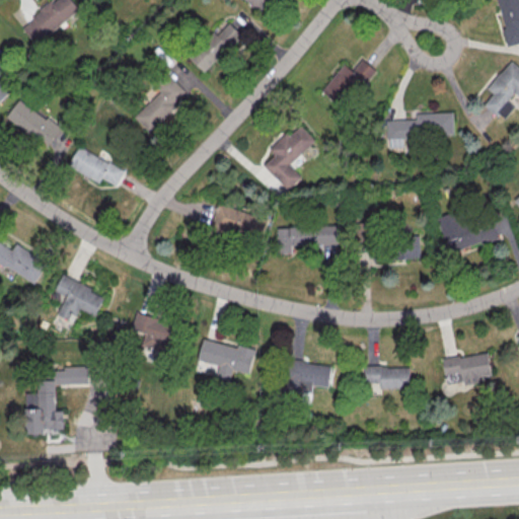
[(80,10),(72,0),(54,0),(21,24),(34,43),(80,10)]
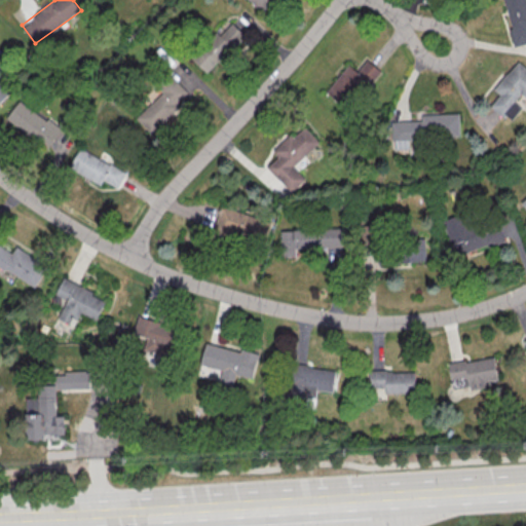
[(250,0),(250,1),(272,9),(275,0),(250,0)]
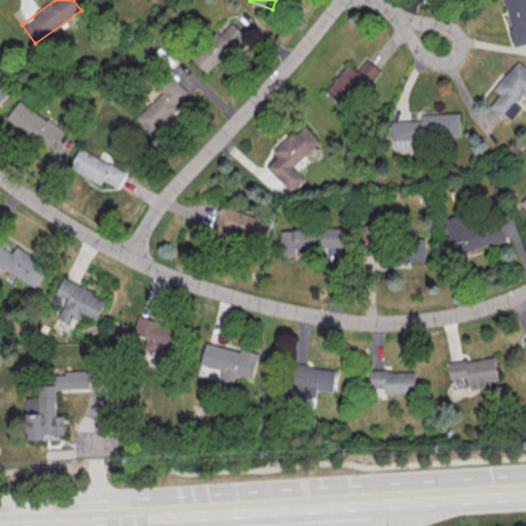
[(525,0),(503,0),(515,45),(525,41),(525,0)]
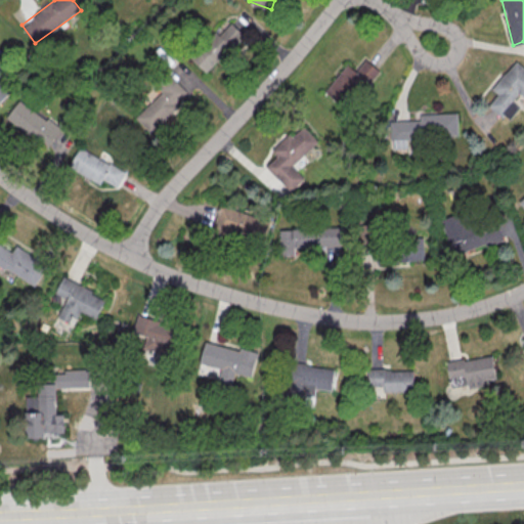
[(209,75),(246,36),(231,23),(219,35),(215,31),(189,57),(209,75)]
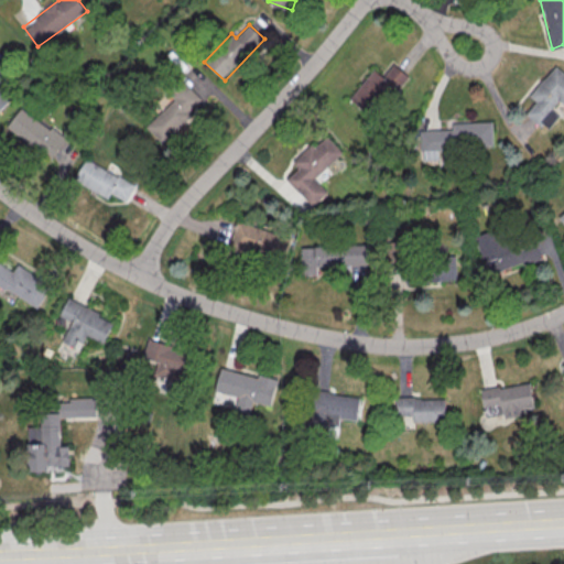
[(349,99),(372,118),(408,75),(393,63),(382,76),(373,68),(349,99)]
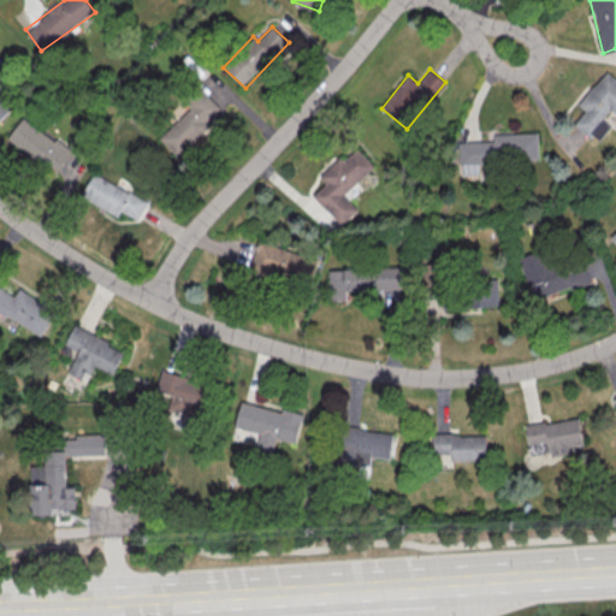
[(615,113),(615,78),(605,71),(579,105),(585,110),(574,123),(598,142),(610,125),(602,119),(610,110),(615,113)]
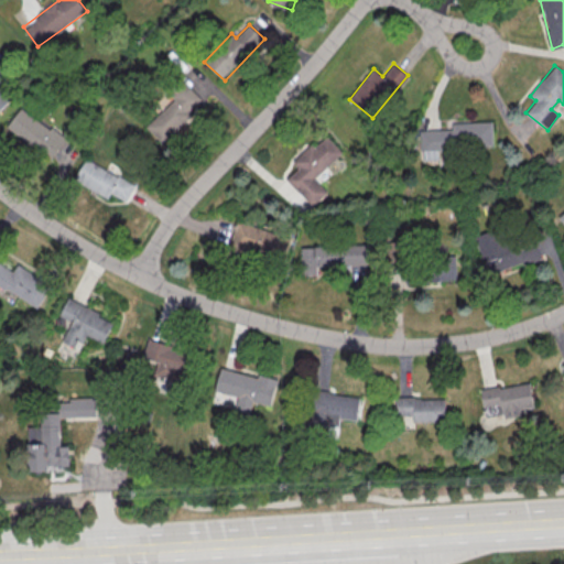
[(0,108),(17,93),(0,75),(0,108)]
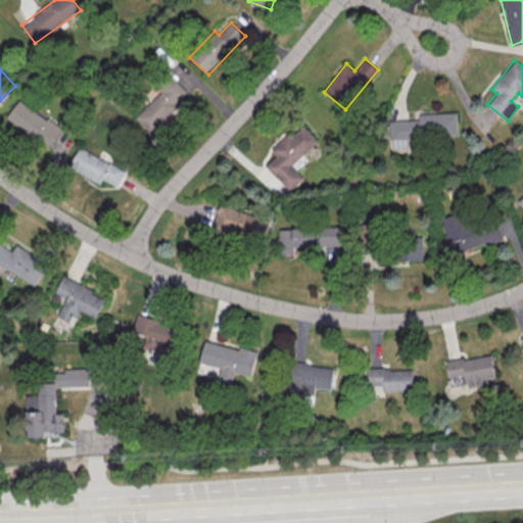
[(187,89),(167,76),(137,122),(157,135),(187,89)]
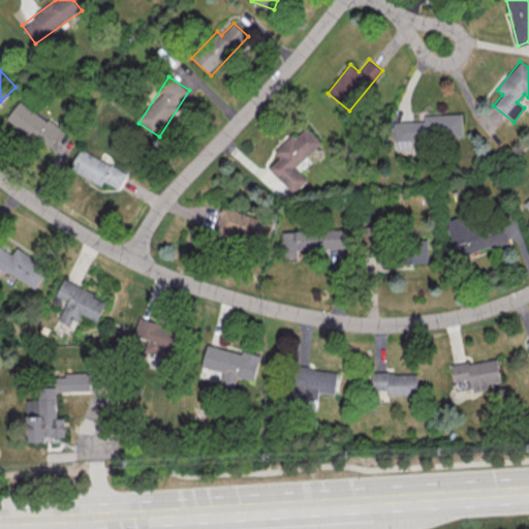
[(6,118),(42,147),(49,137),(54,142),(61,131),(21,99),(6,118)]
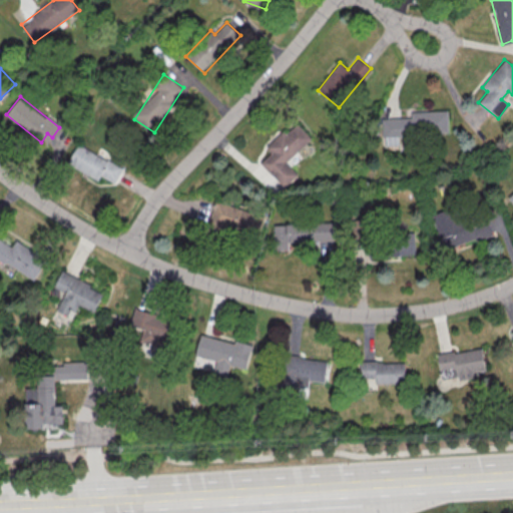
[(382,118),(382,145),(399,145),(399,135),(449,134),(448,110),(411,111),(411,117),(382,118)]
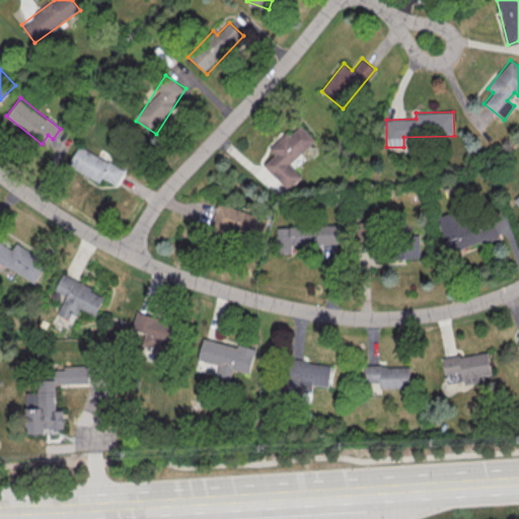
[(263,164),(287,190),(300,176),(289,164),(315,139),(300,124),(289,136),(286,132),(269,148),(274,153),(263,164)]
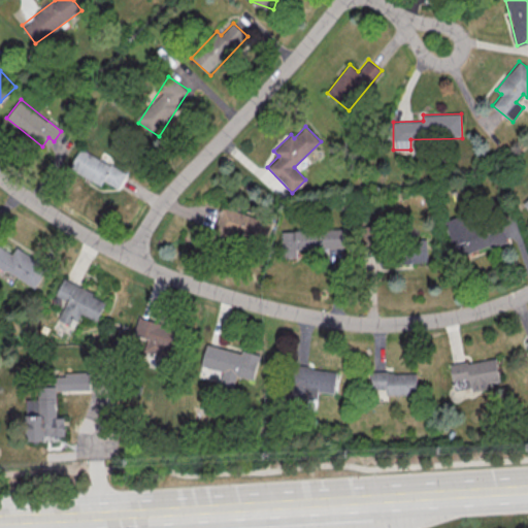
[(100,186),(103,180),(118,188),(126,172),(80,147),(69,168),(100,186)]
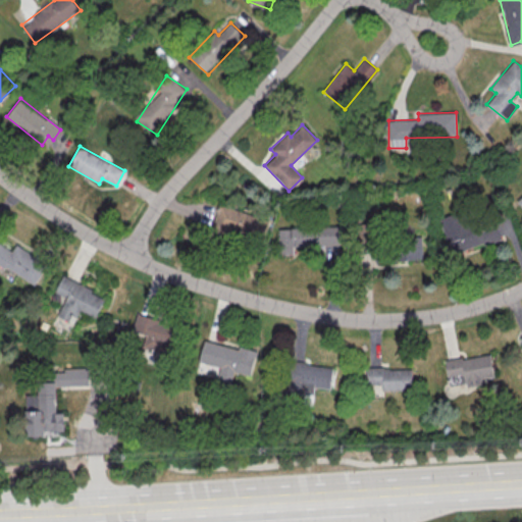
[(269,219),(219,204),(211,229),(224,232),(224,230),(262,242),(269,219)]
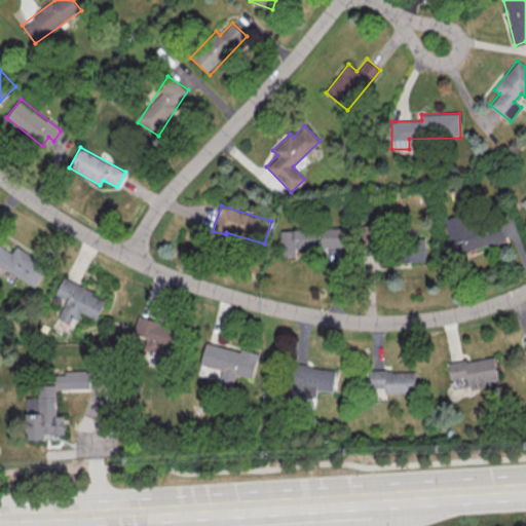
[(453,255),(505,240),(499,218),(472,225),(468,214),(444,220),(453,255)]
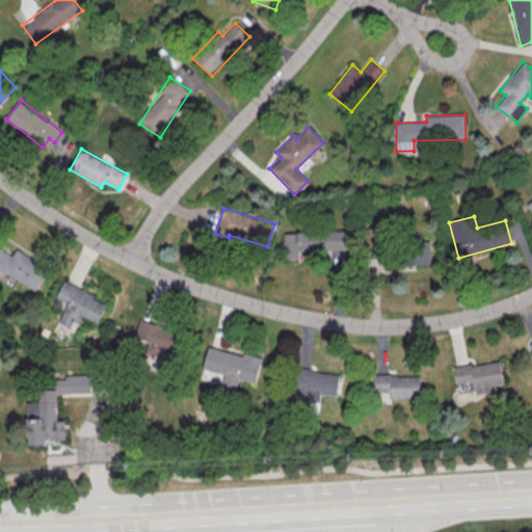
[(285,260),(299,259),(299,250),(347,248),(346,230),(284,232),(285,260)]
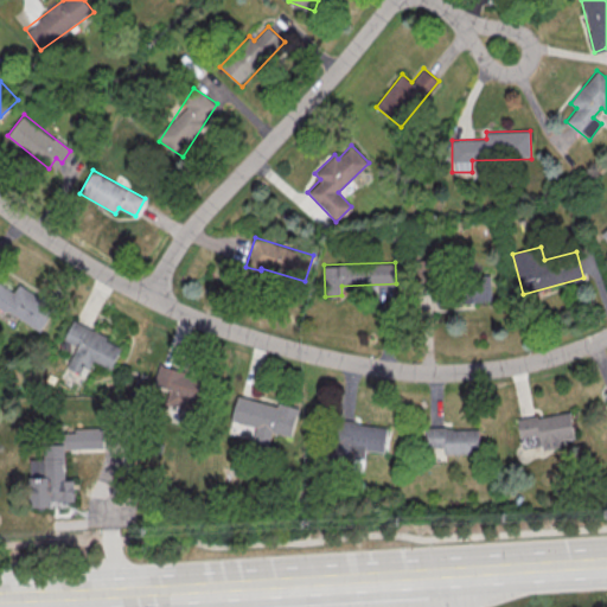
[(492,275),(457,276),(458,294),(454,294),(454,302),(492,300),(492,275)]
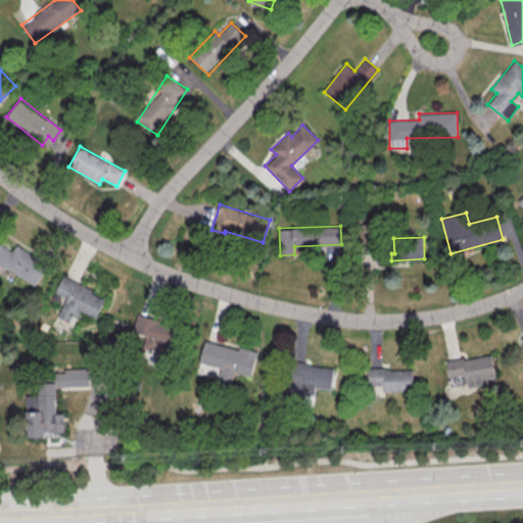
[(0,264),(33,286),(47,265),(15,244),(11,251),(0,243),(0,264)]
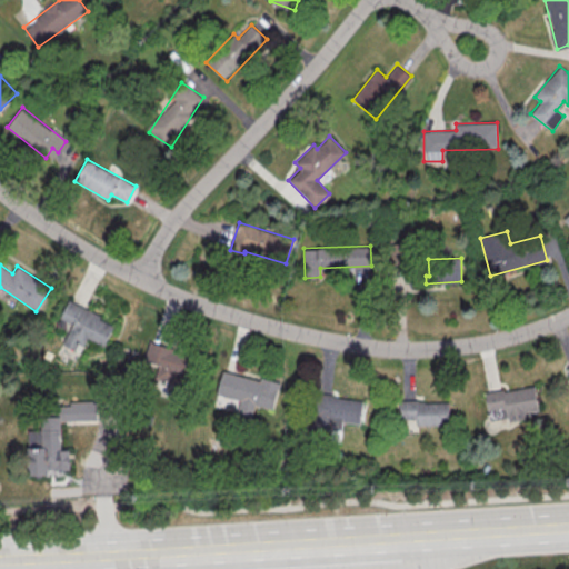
[(71,323),(62,345),(80,352),(87,338),(103,347),(115,322),(68,301),(59,318),(71,323)]
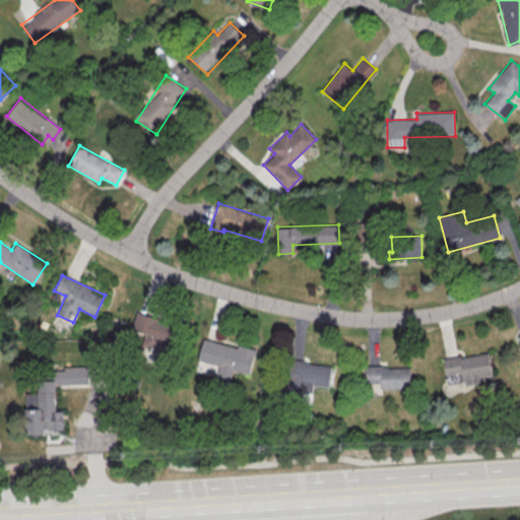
[(172,354),(180,325),(136,313),(128,342),(172,354)]
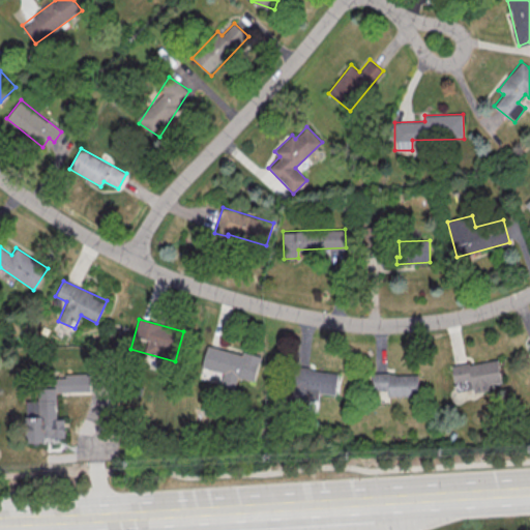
[(202,367),(224,373),(221,385),(235,388),(237,377),(255,381),(260,357),(207,346),(202,367)]
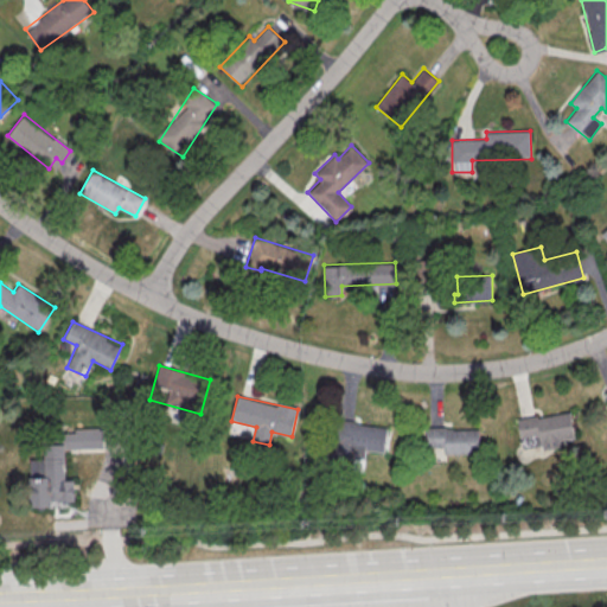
[(518,420),(523,449),(560,442),(560,440),(574,438),(570,410),(518,420)]
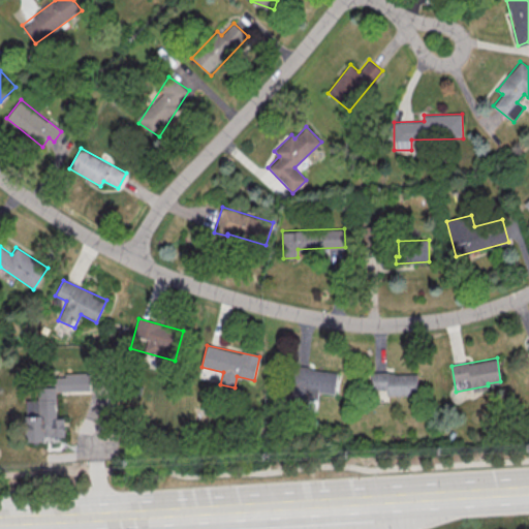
[(337,370),(289,368),(288,398),(317,399),(318,393),(336,394),(337,370)]
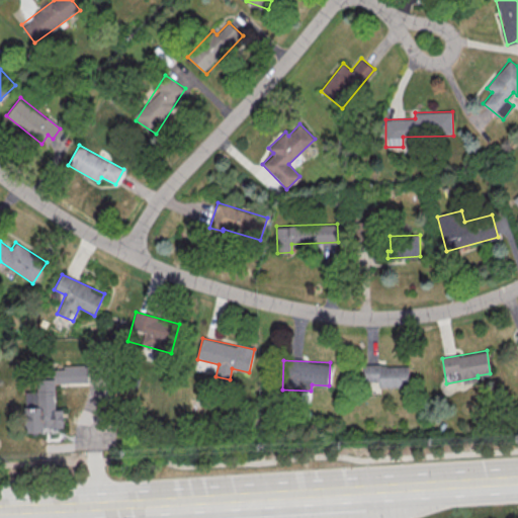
[(409,365),(363,364),(363,381),(379,381),(379,386),(409,387),(409,365)]
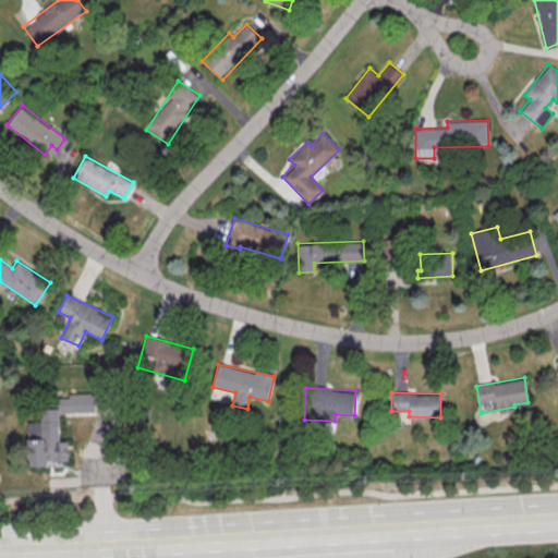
[(29,464),(70,463),(69,440),(61,440),(60,414),(101,413),(100,395),(39,397),(40,421),(28,422),(29,464)]
